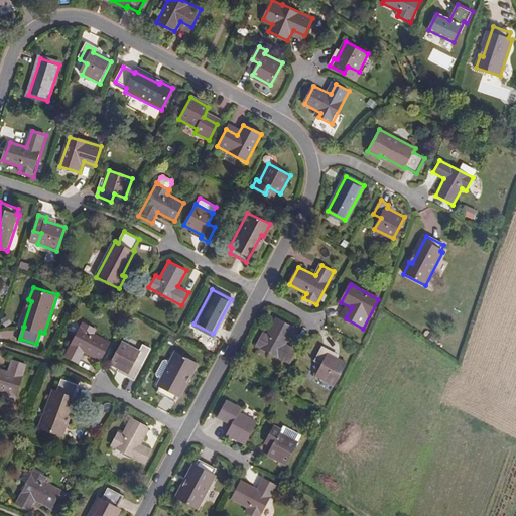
[(286,344),(294,328),(277,318),(268,335),(264,332),(257,345),(290,363),(297,350),(286,344)]
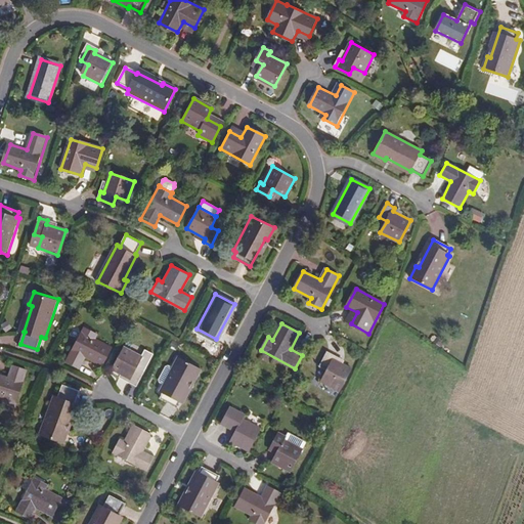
[(95,338),(97,333),(84,325),(67,360),(80,366),(85,356),(102,364),(112,346),(95,338)]
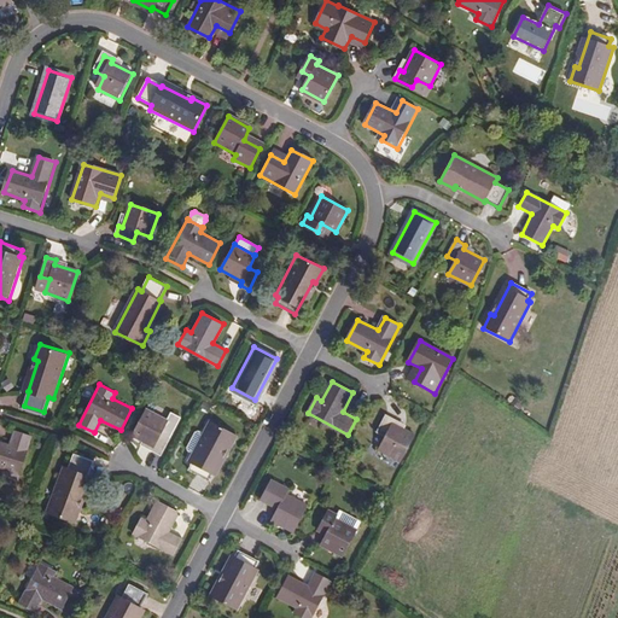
[(159,454),(179,419),(170,414),(167,421),(145,409),(132,435),(153,447),(151,450),(159,454)]
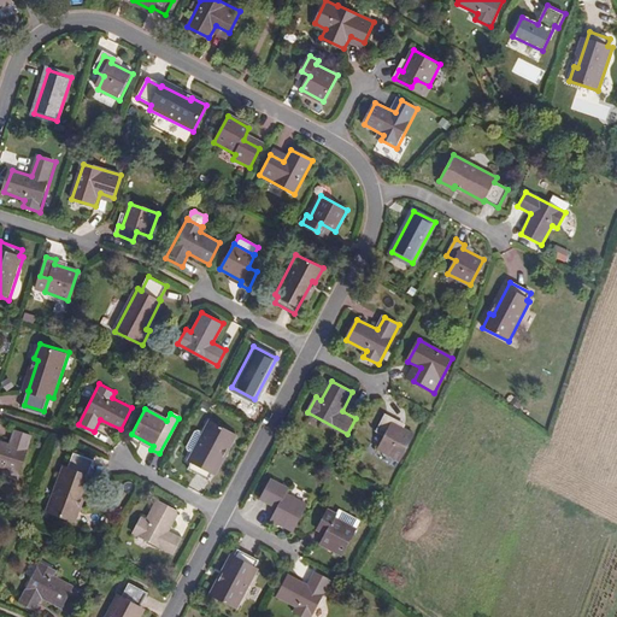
[(401,459),(415,433),(394,422),(395,418),(387,413),(378,430),(386,434),(380,447),(401,459)]
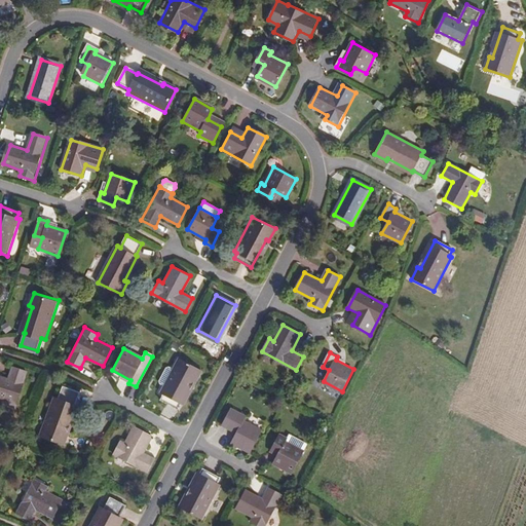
[(194,382),(200,370),(178,358),(159,392),(161,393),(159,399),(177,408),(191,381),(194,382)]
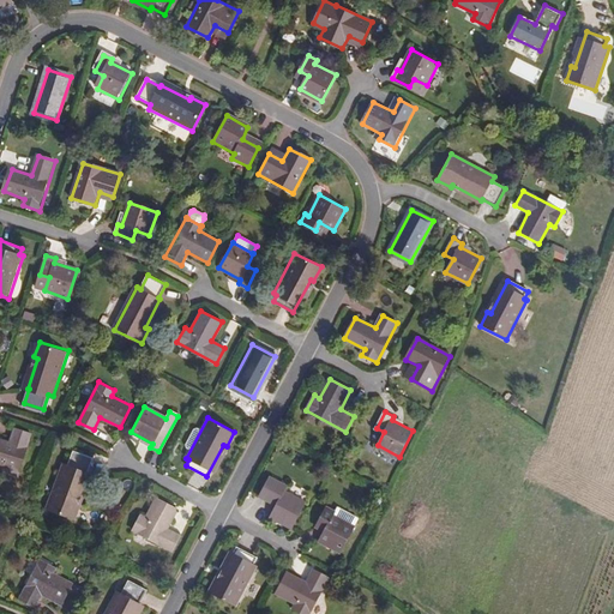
[(18,476),(31,433),(16,428),(10,443),(0,438),(0,463),(4,465),(1,471),(18,476)]
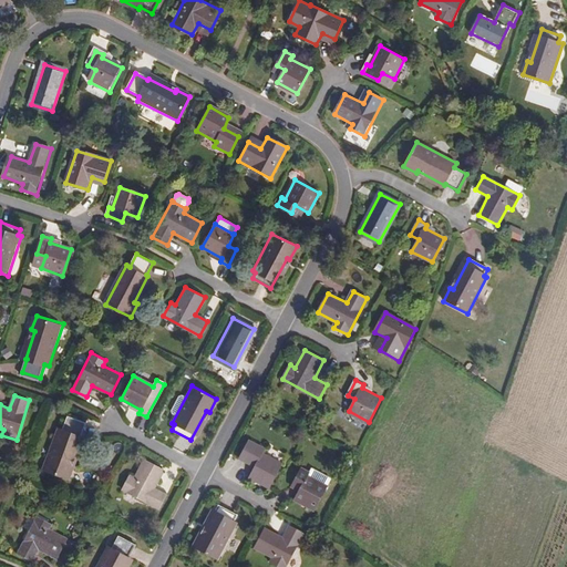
[(80,434),(85,422),(68,414),(62,429),(58,426),(41,468),(66,478),(73,464),(69,463),(81,436),(80,434)]
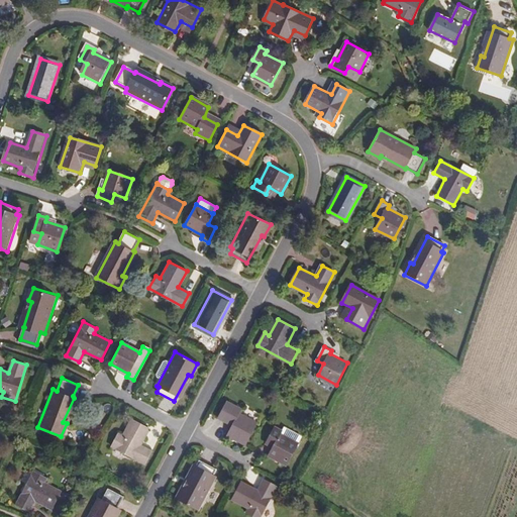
[(246,444),(257,423),(239,413),(241,409),(228,402),(219,418),(233,425),(228,435),(246,444)]
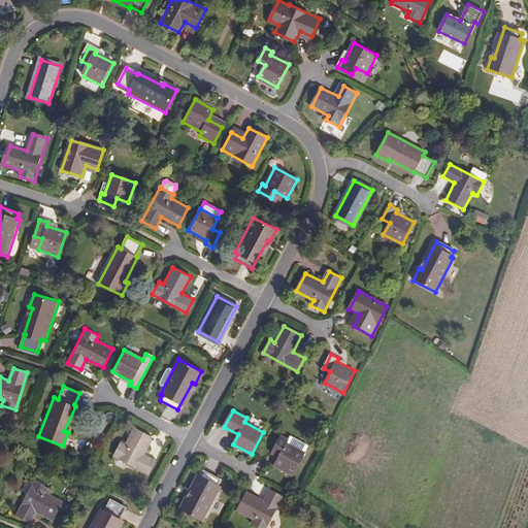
[(142,454),(152,436),(133,427),(124,444),(120,441),(112,455),(147,472),(154,460),(142,454)]
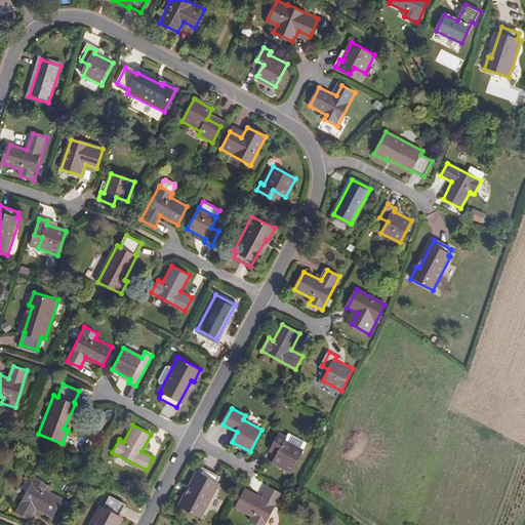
[(292,473),(304,450),(285,441),(287,437),(280,434),(273,446),(280,450),(274,462),(292,473)]
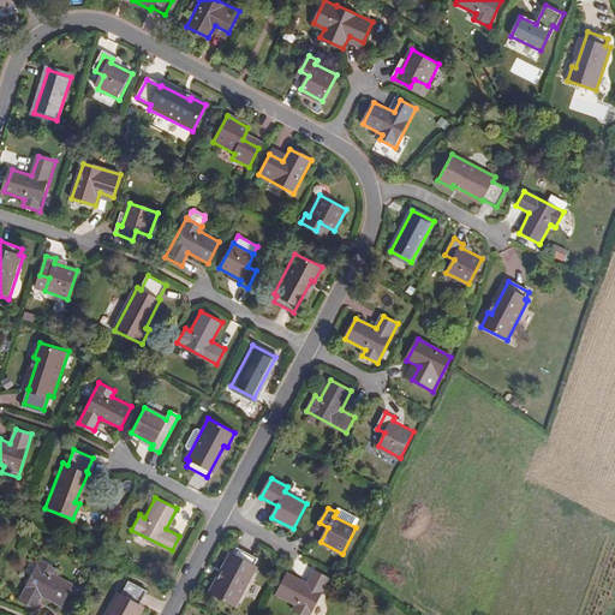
[(237,605),(258,566),(255,565),(258,557),(239,547),(222,578),(219,577),(210,592),(237,605)]
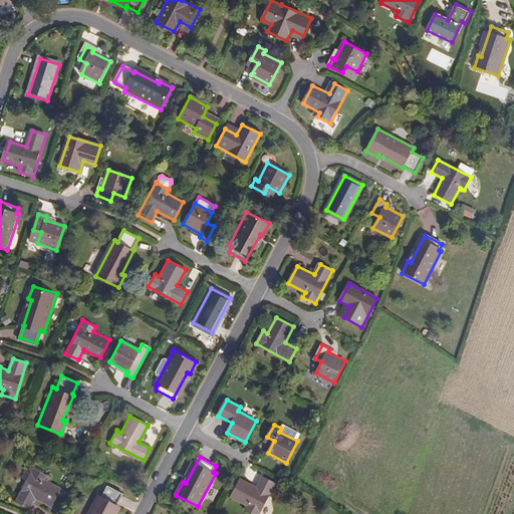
[(51,506),(60,489),(44,480),(46,476),(33,469),(16,502),(28,509),(34,498),(51,506)]
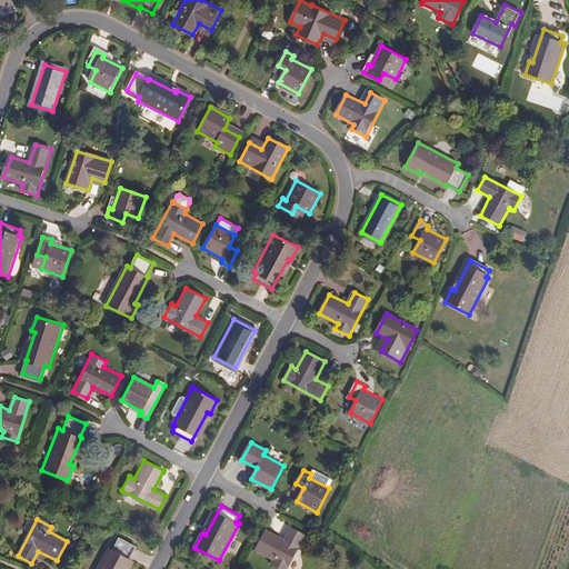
[(283,568),(287,568),(306,533),(291,527),(285,539),(267,529),(257,549),(275,558),(272,563),(283,568)]
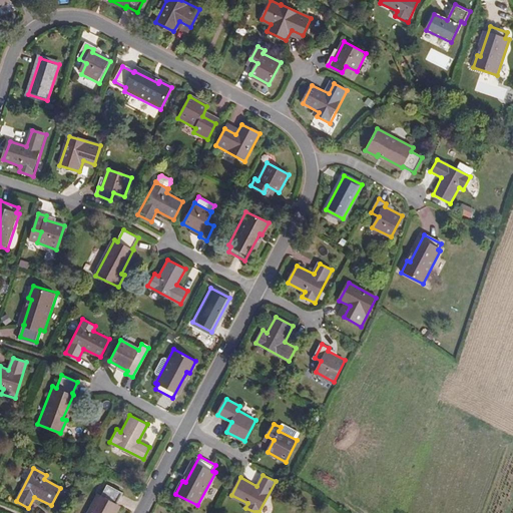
[(115,503),(121,492),(106,484),(100,495),(97,493),(86,512),(111,512),(116,504),(115,503)]
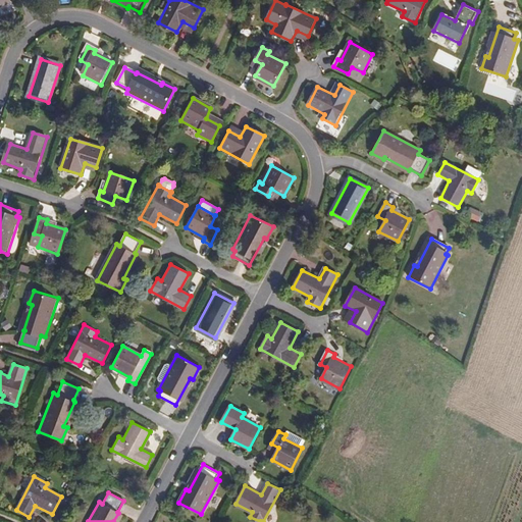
All buildings are outlined.
